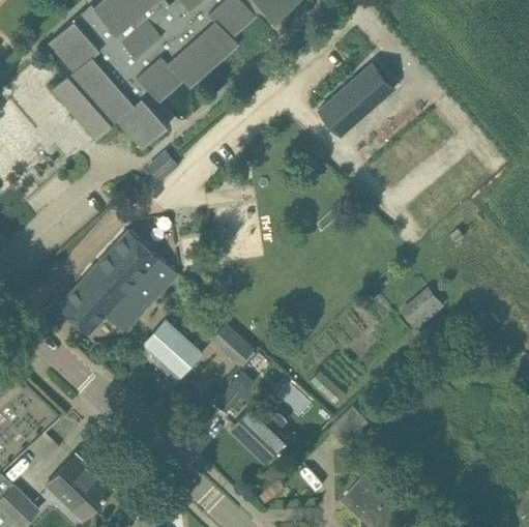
[(91,5),(48,44),(74,72),(66,79),(65,78),(50,91),(94,142),(110,128),(110,127),(117,121),(142,150),(168,127),(150,108),(181,80),(189,88),(238,45),(231,36),(262,9),(275,24),(301,1),(299,0),(175,0),(169,6),(164,0),(104,0),(94,9),(91,5)]
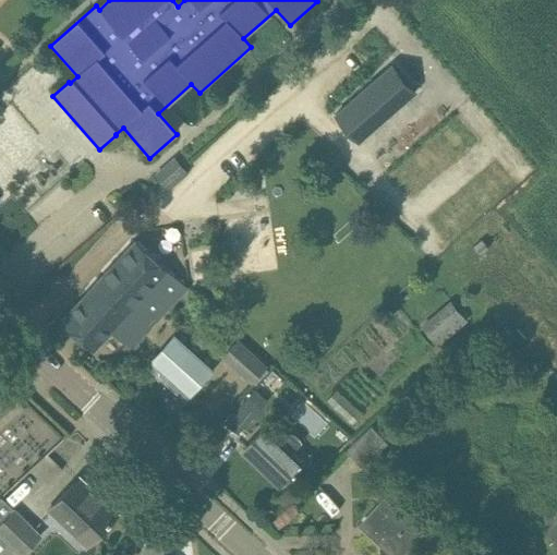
[(392,67),(335,119),(359,146),(418,95),(392,67)]
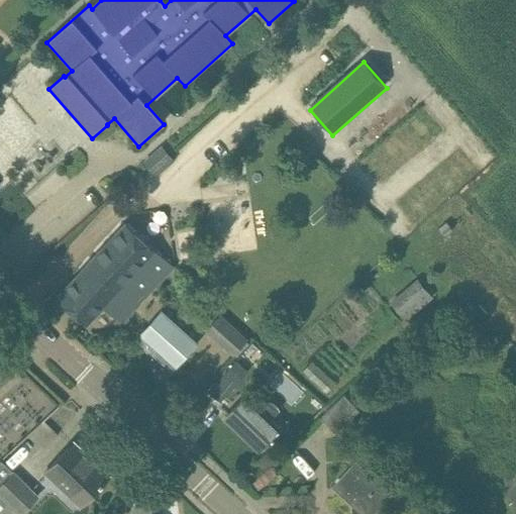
[(160,148),(142,165),(155,178),(172,162),(160,148)]
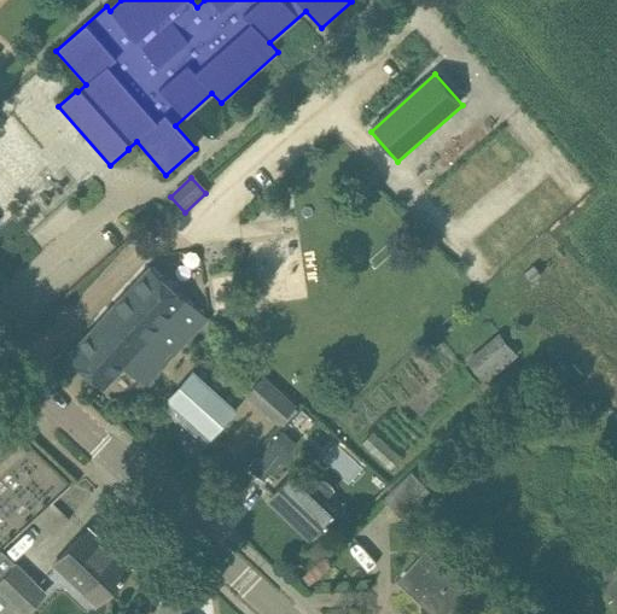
[(104,319),(68,357),(104,390),(122,369),(145,390),(168,364),(164,362),(169,357),(172,361),(191,339),(208,321),(182,298),(150,268),(132,287),(104,319)]
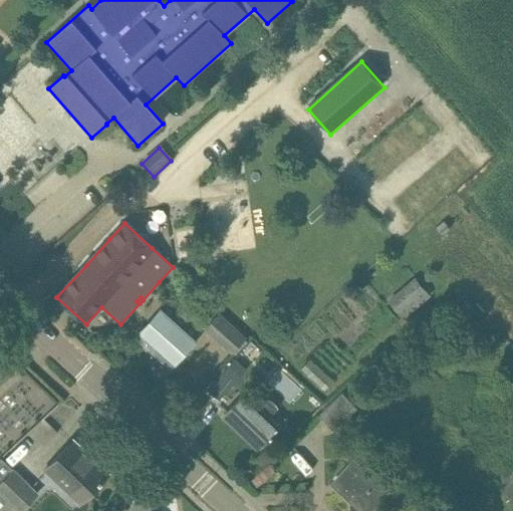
[(400,320),(428,298),(413,280),(386,301),(400,320)]
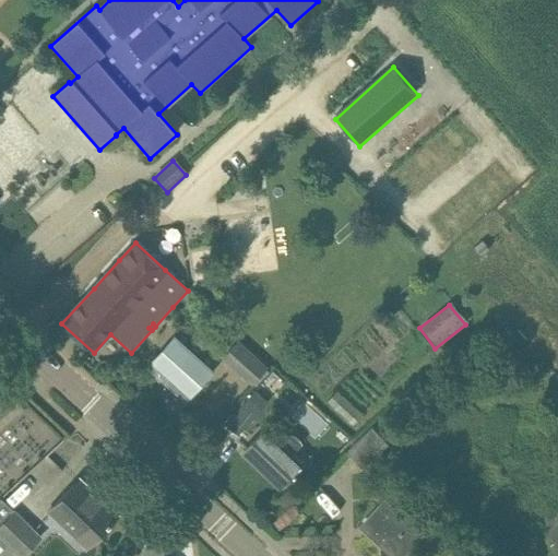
[(174,336),(150,364),(190,400),(214,373),(174,336)]
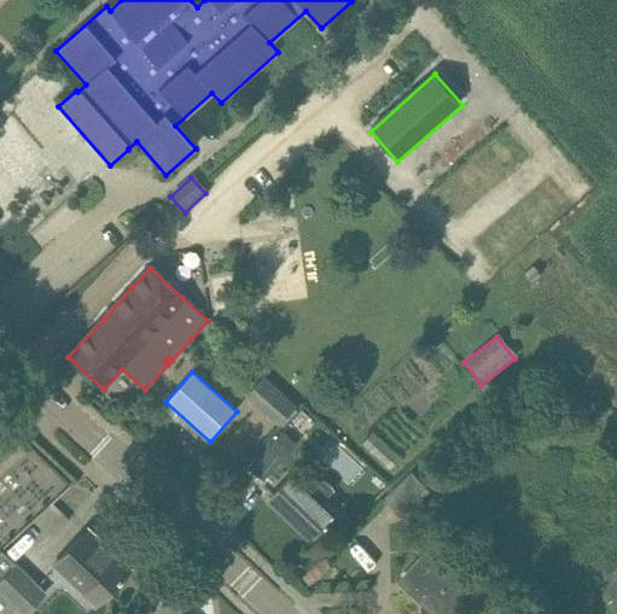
[(277,428),(295,407),(261,376),(242,397),(277,428)]
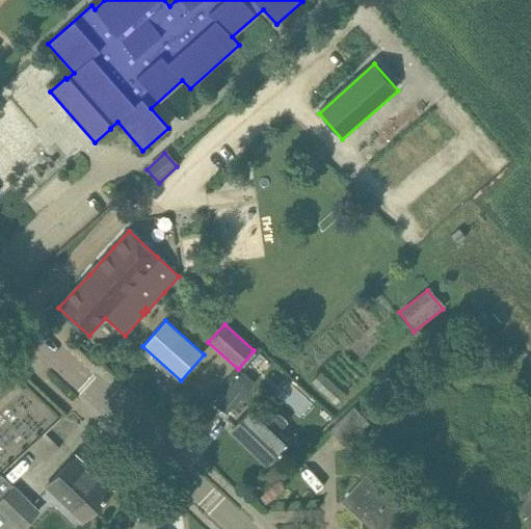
[(251,362),(241,372),(257,387),(267,375),(251,362)]
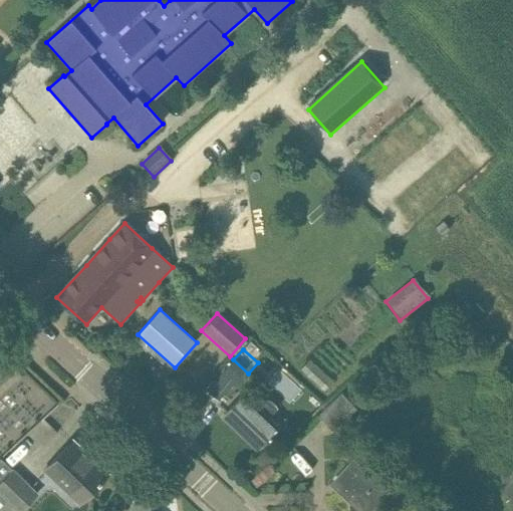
[(240,378),(228,367),(206,392),(218,403),(240,378)]
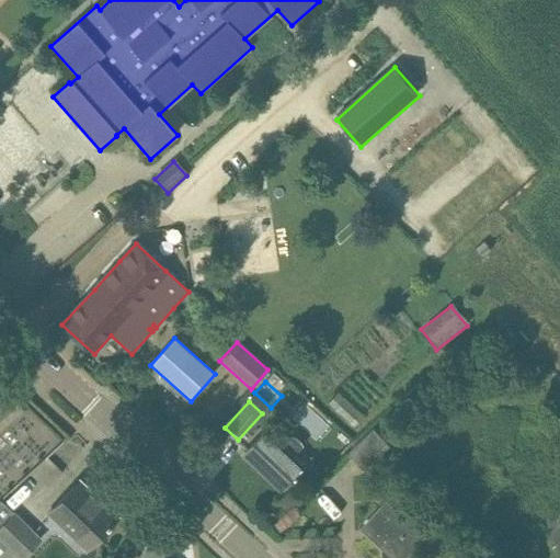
[(265,432),(258,441),(243,456),(281,491),(303,468),(265,432)]
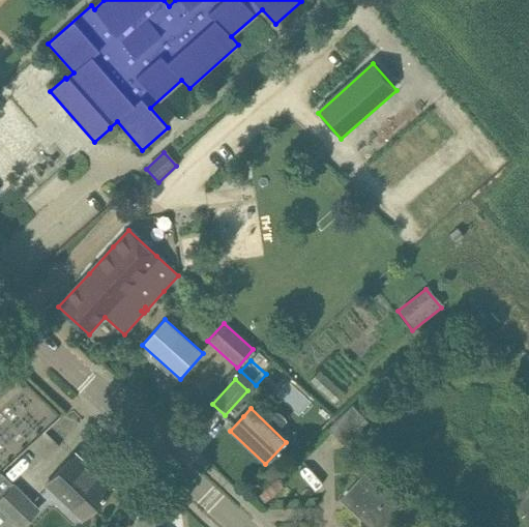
[(366,425),(352,409),(328,432),(343,447),(366,425)]
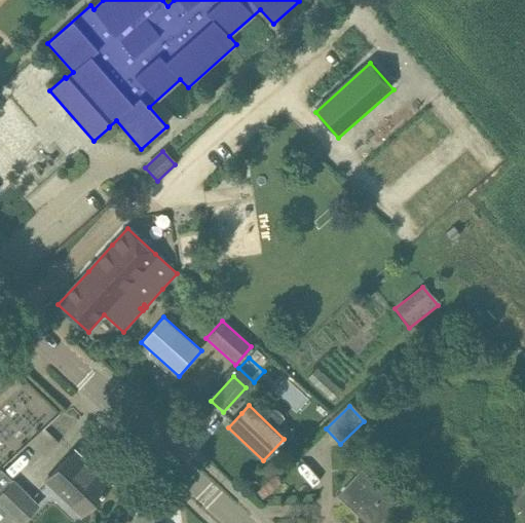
[(75,451),(61,467),(44,484),(79,518),(111,485),(75,451)]
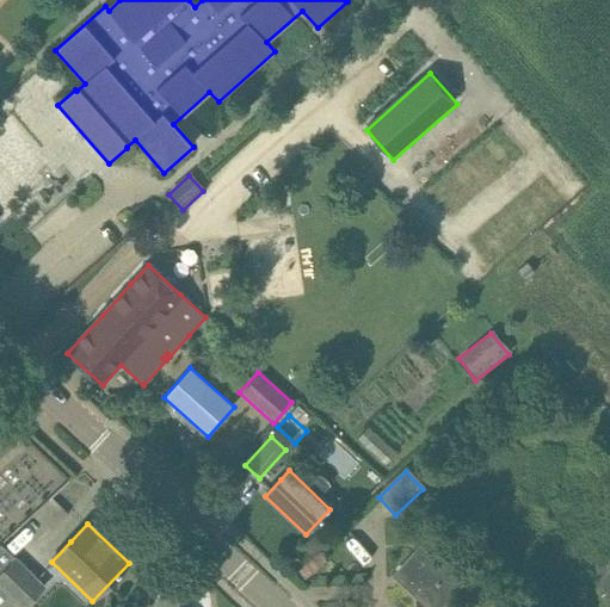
[(439,606),(460,587),(420,550),(404,568),(412,575),(404,584),(417,596),(417,604),(420,606),(439,606)]
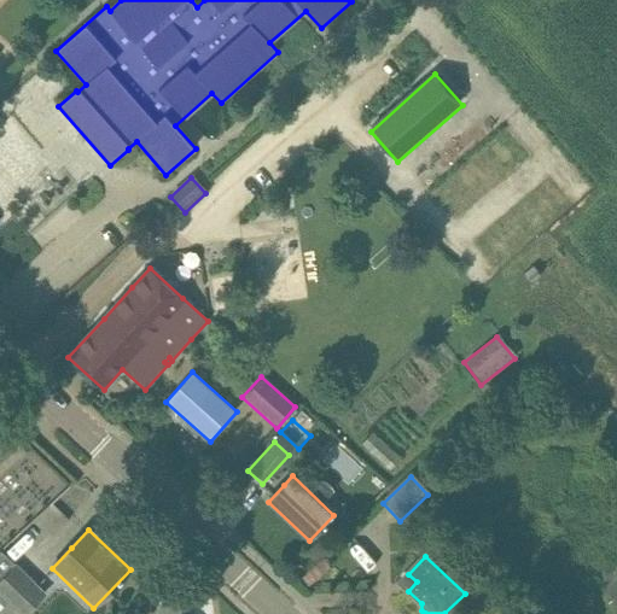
[(308,588),(331,569),(324,560),(301,578),(308,588)]
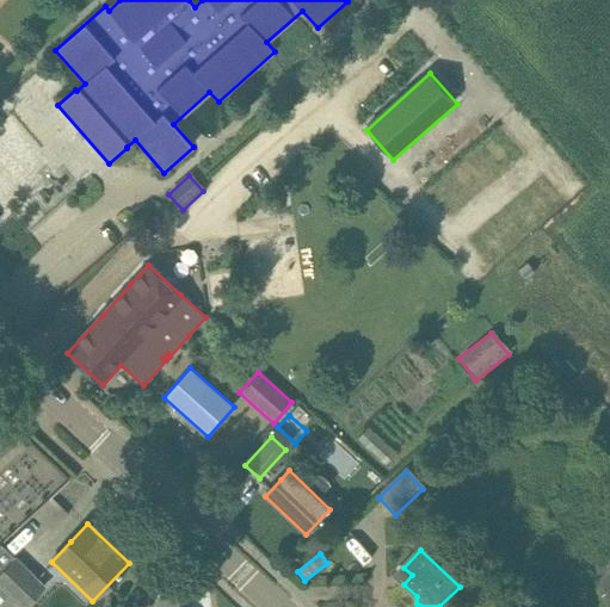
[(45,589),(13,558),(0,571),(0,606),(29,606),(45,589)]
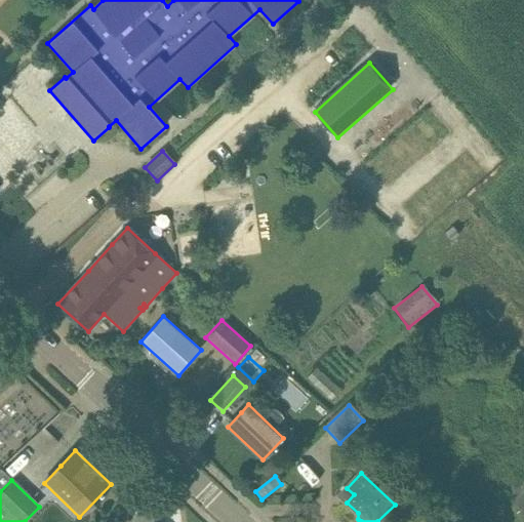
[(523,493),(510,507),(522,521),(523,521),(523,493)]
